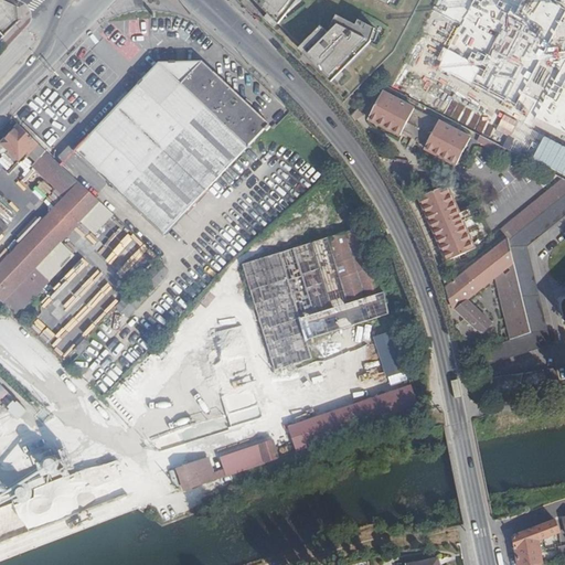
[(247,0),(275,25),(295,0),(247,0)]
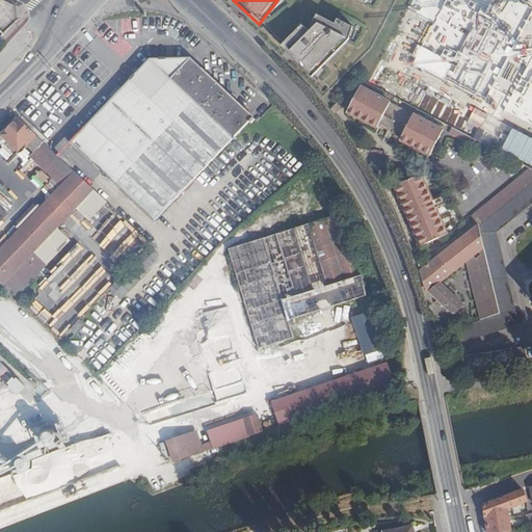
[(531,12),(531,8),(515,0),(446,0),(413,63),(485,102),(531,12)]
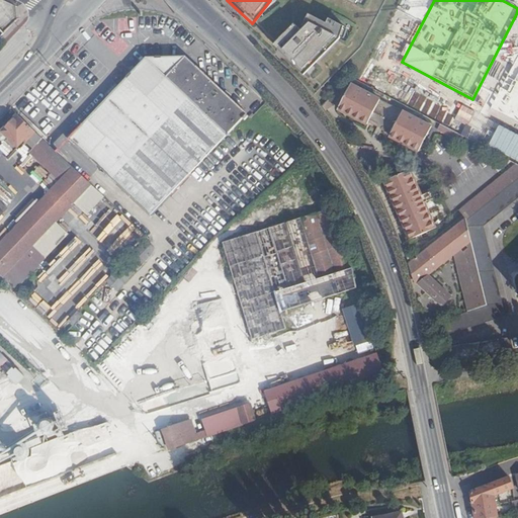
[(293,23),(272,44),(304,75),(339,38),(344,26),(328,17),(326,22),(308,13),(298,29),(293,23)]
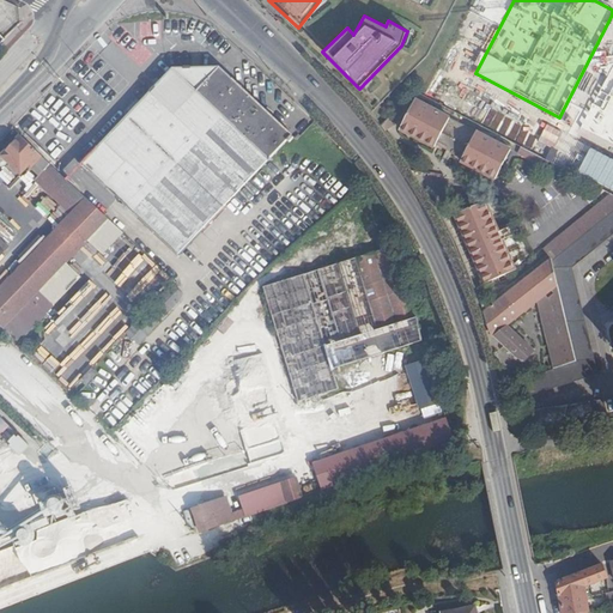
[(85,163),(180,254),(292,134),(222,66),(175,67),(85,163)]
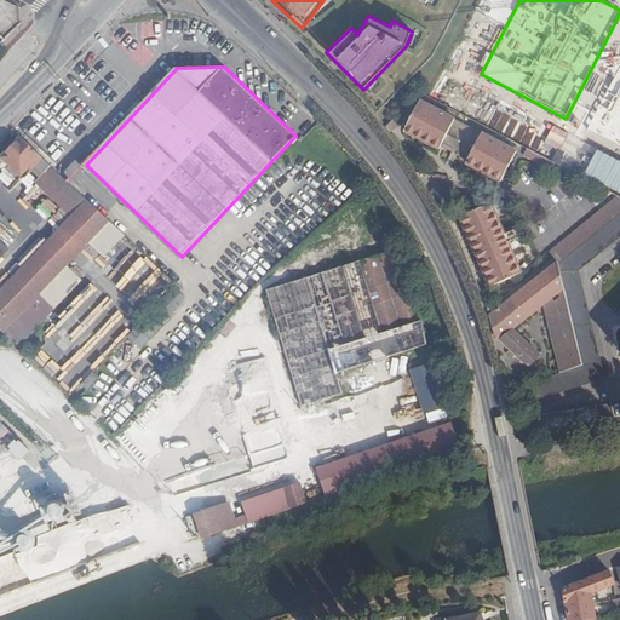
[(619,73),(591,127),(619,142),(619,73)]
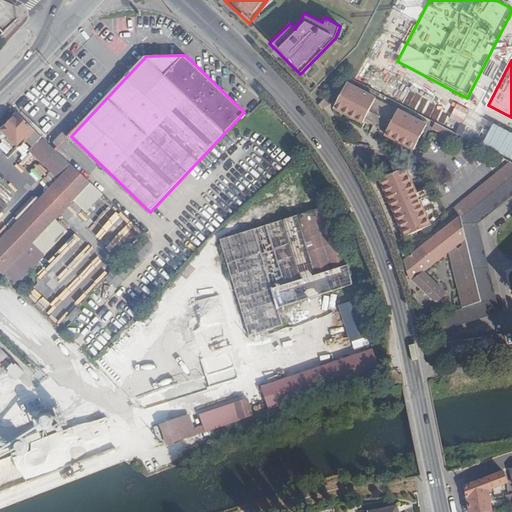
[(21,76),(0,96),(0,104),(3,108),(21,91),(18,88),(25,81),(21,76)]
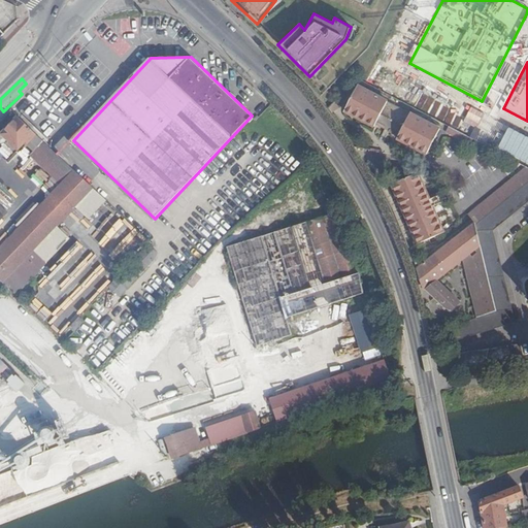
[(378,124),(387,128),(392,130),(401,136),(400,138),(429,154),(441,130),(360,87),(348,110),(376,126),(378,124)]
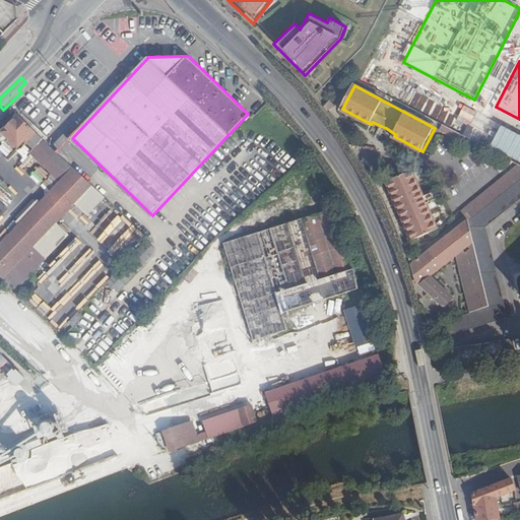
[(44,139),(18,116),(3,131),(28,155),(31,152),(44,139)]
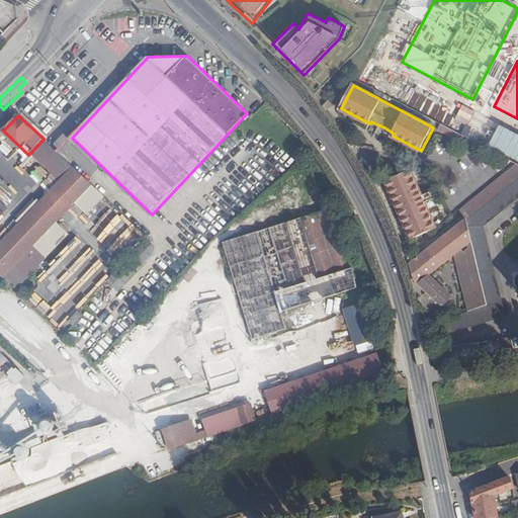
[(384,127),(379,125),(374,137),(377,139),(384,127)]
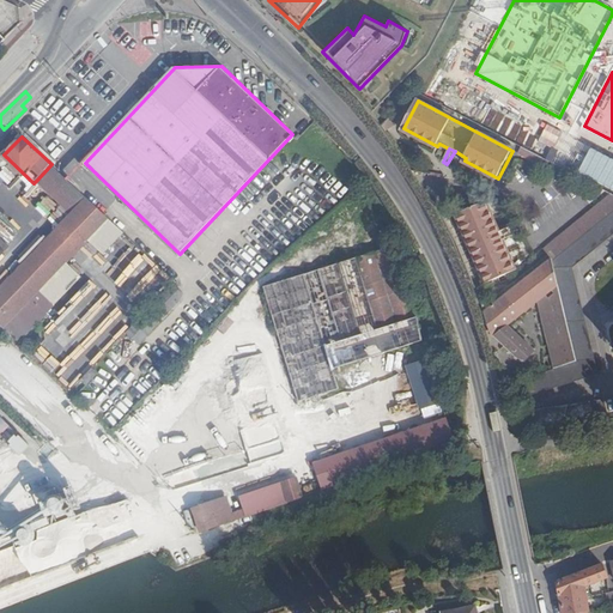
[(526,149),(523,155),(539,163),(542,157),(526,149)]
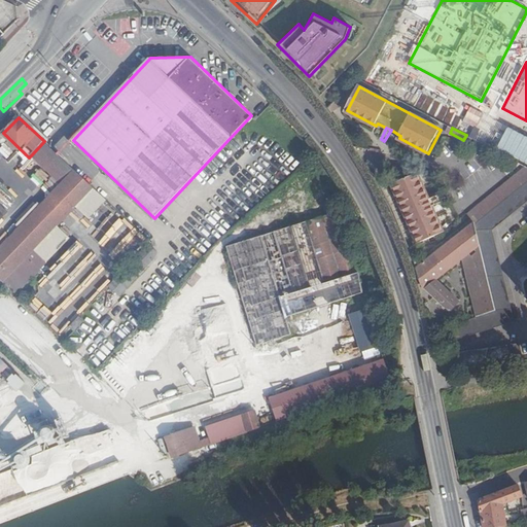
[(44,141),(32,154),(62,183),(75,171),(44,141)]
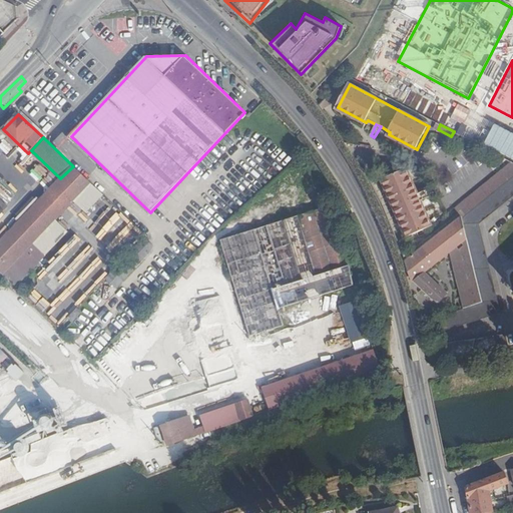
[(459,212),(462,216),(464,215),(512,175),(512,162),(455,207),(459,212)]
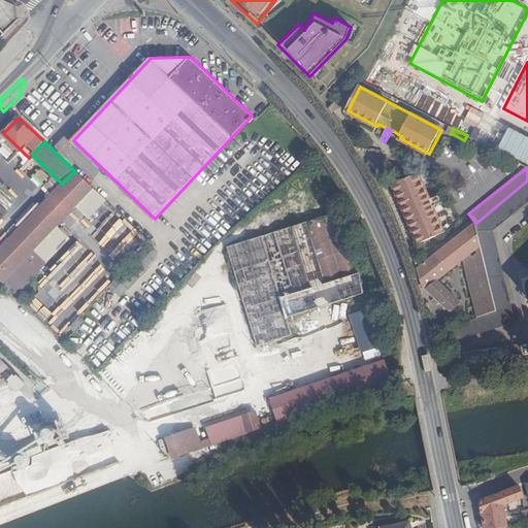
[(62,184),(0,250),(0,261),(12,273),(20,266),(32,277),(106,200),(75,171),(62,184)]
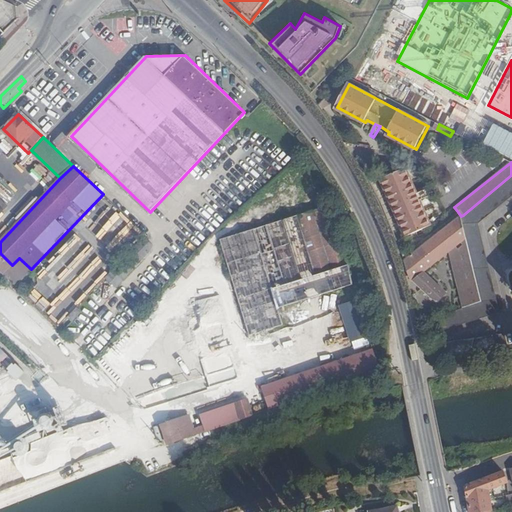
[(405,236),(430,225),(405,169),(380,180),(405,236)]
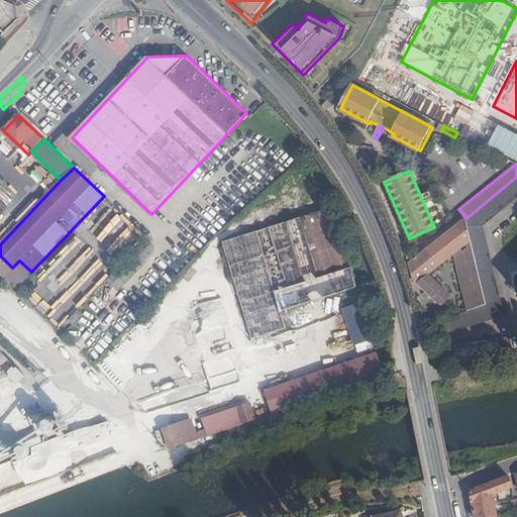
[(478,272),(493,271),(483,225),(516,197),(516,177),(468,217),(466,218),(471,241),(473,248),(478,272)]
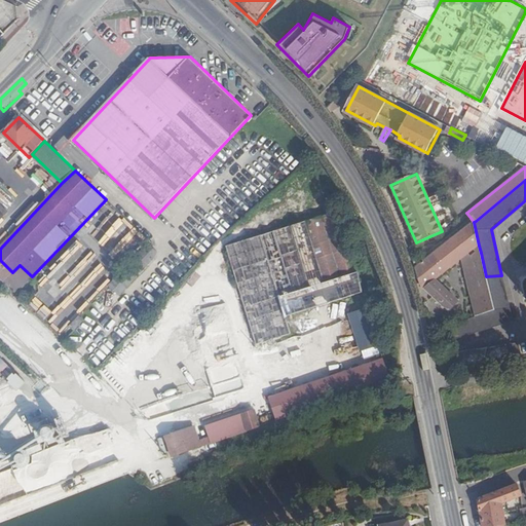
[(337,214),(226,248),(256,346),(288,336),(283,320),(354,297),(362,295),(353,266),(337,214)]
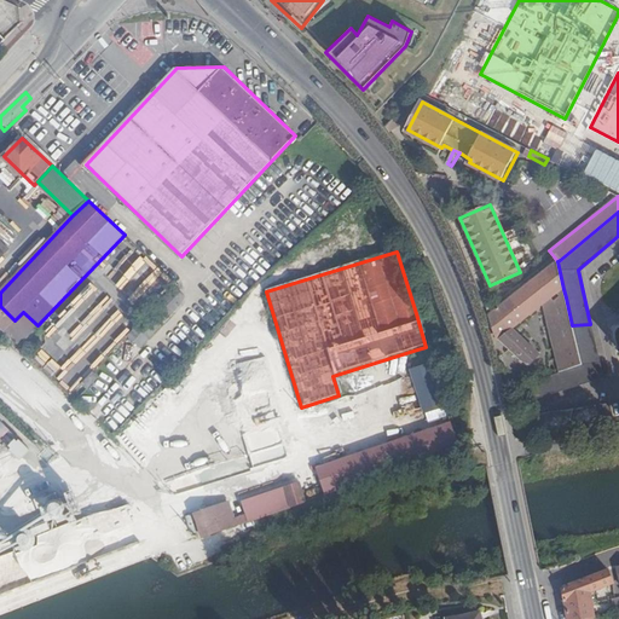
[(491,306),(493,311),(557,261),(554,256),(491,306)]
